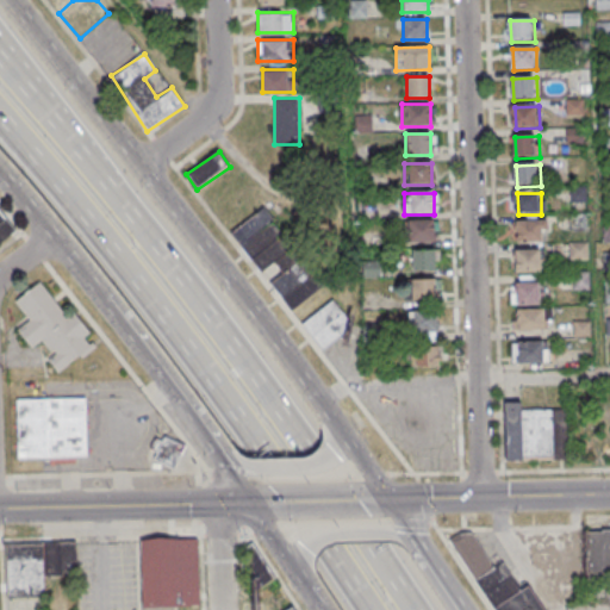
[(0,244),(16,235),(0,210),(0,209),(0,244)]
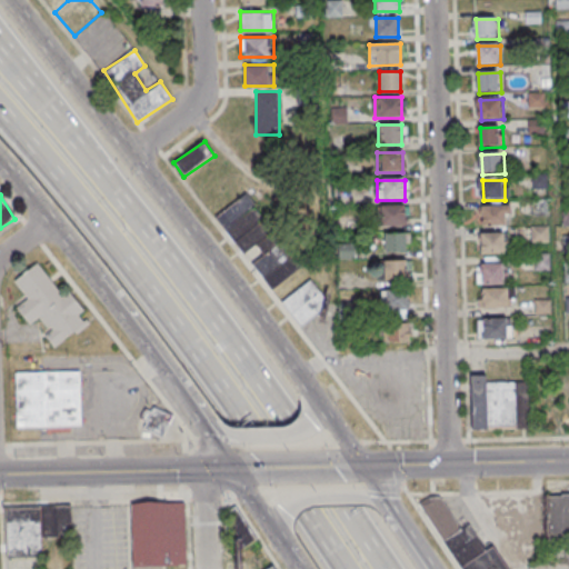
[(216,218),(241,256),(257,246),(263,256),(251,263),(270,290),(298,271),(248,197),(216,218)]
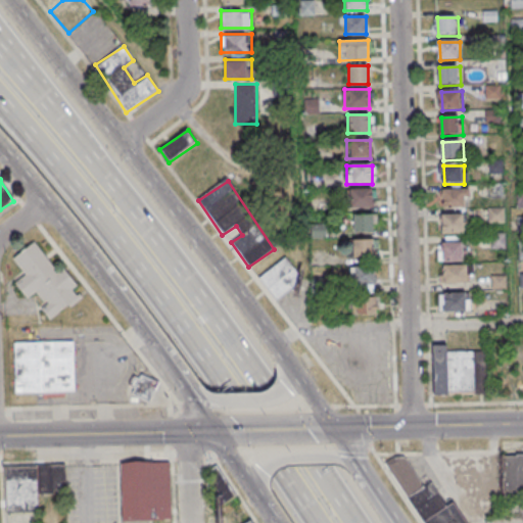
[(372,190),(348,190),(348,208),(372,208),(372,190)]
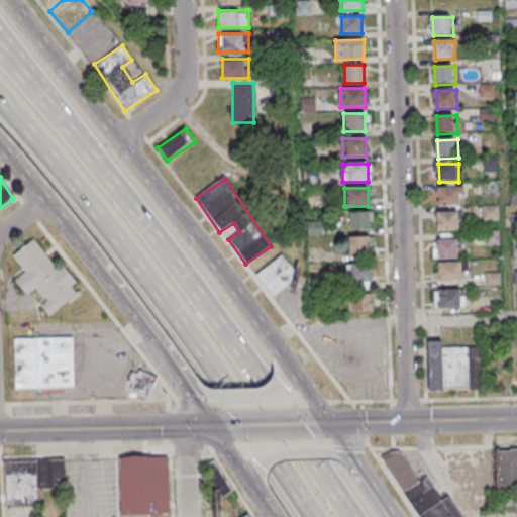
[(440,189),(459,189),(460,206),(440,207),(440,189)]
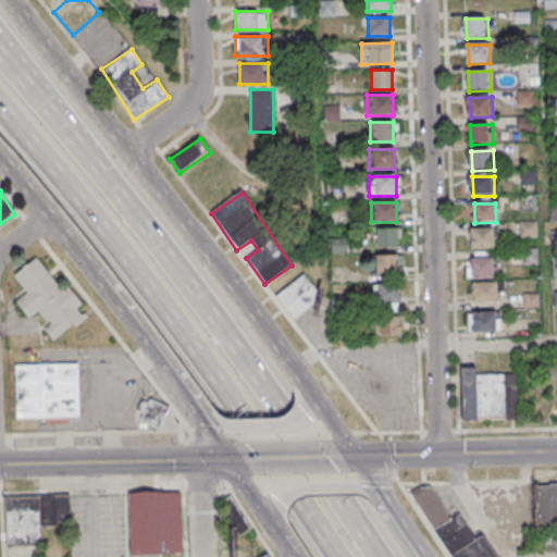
[(376,248),(396,248),(396,230),(376,230),(376,248)]
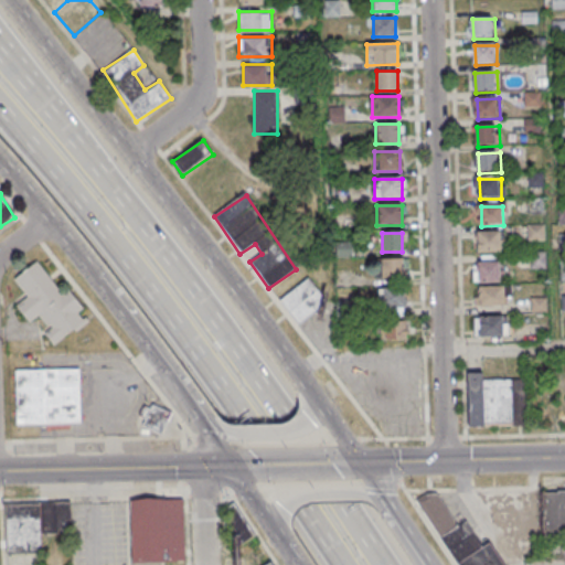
[(480,234),(507,233),(508,253),(481,254),(480,234)]
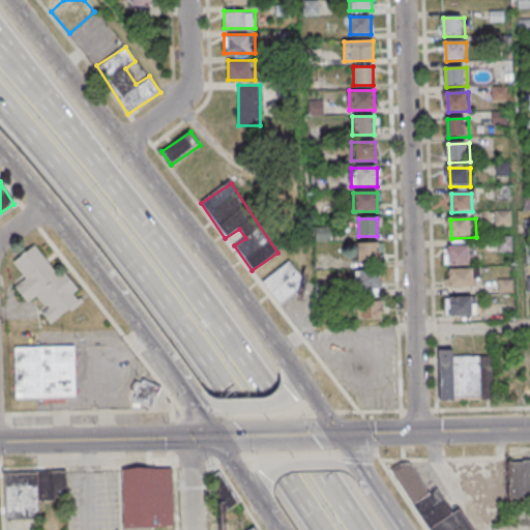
[(356,262),(379,262),(379,243),(356,243),(356,262)]
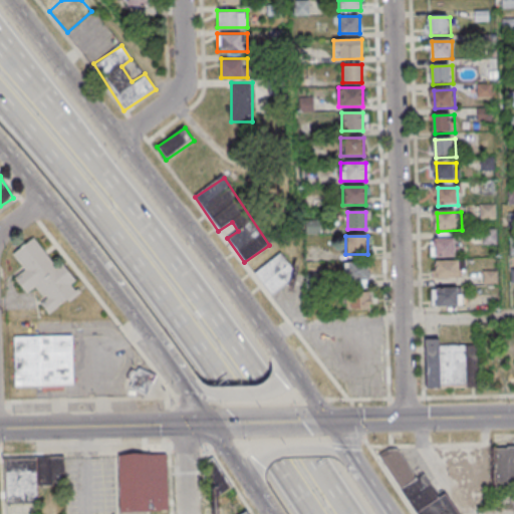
[(24,272),(16,278),(26,293),(37,286),(46,300),(40,304),(47,313),(80,290),(62,264),(56,268),(36,238),(12,254),(24,272)]
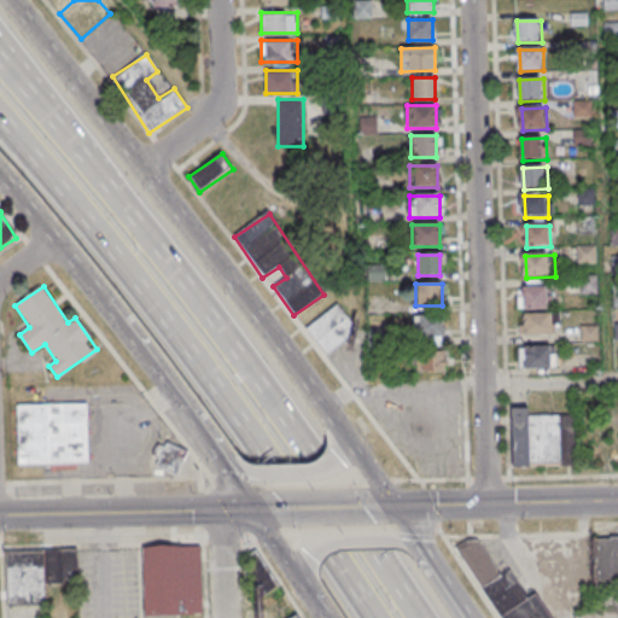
[(526,289),(549,289),(551,310),(526,310),(526,289)]
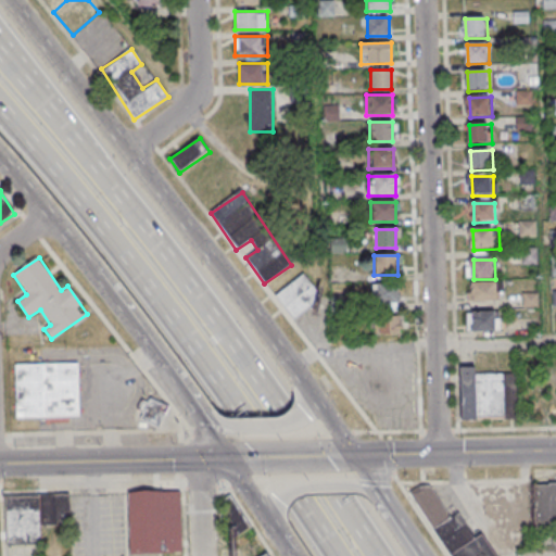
[(297,320),(323,295),(302,274),(275,298),(297,320)]
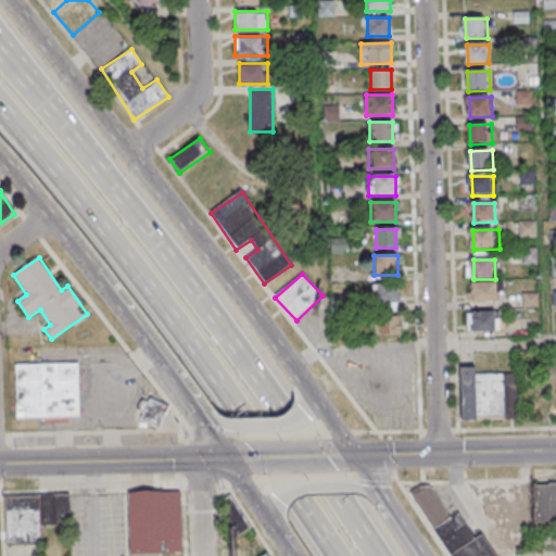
[(475,283),(496,283),(497,303),(476,303),(475,283)]
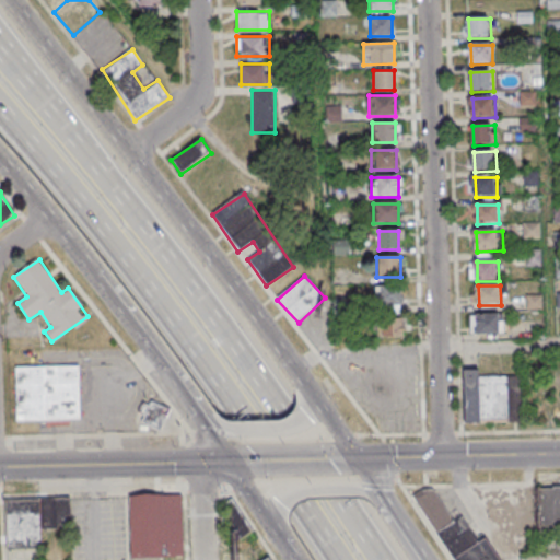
[(401,287),(376,287),(376,307),(401,307),(401,287)]
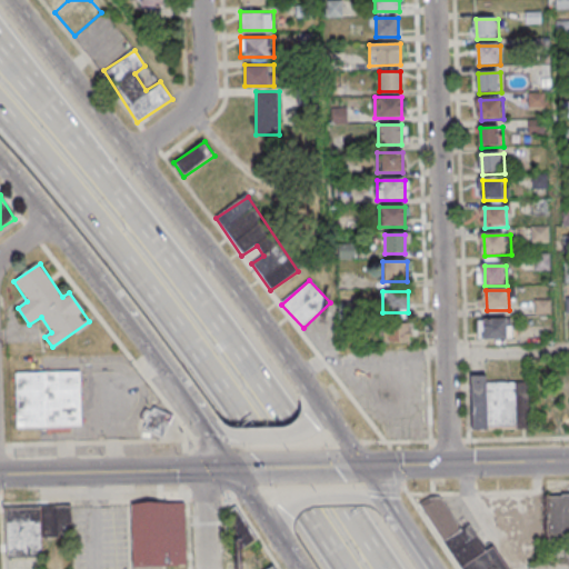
[(486,321),(508,320),(509,340),(487,340),(486,321)]
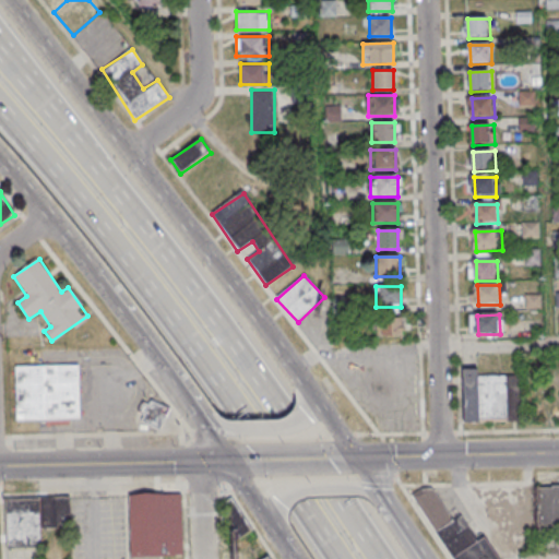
[(373,319),(373,336),(401,336),(401,319),(373,319)]
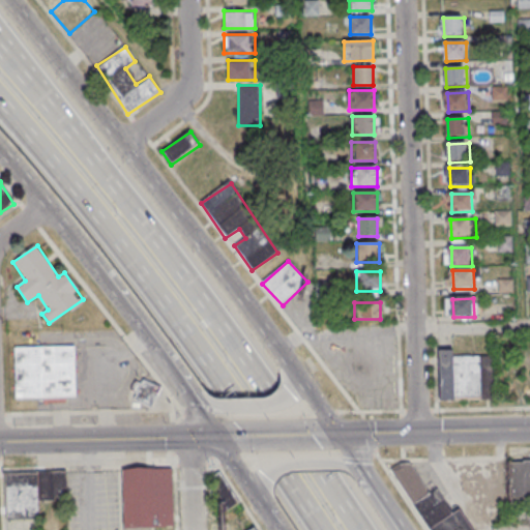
[(15,398),(76,398),(76,346),(13,346),(15,398)]
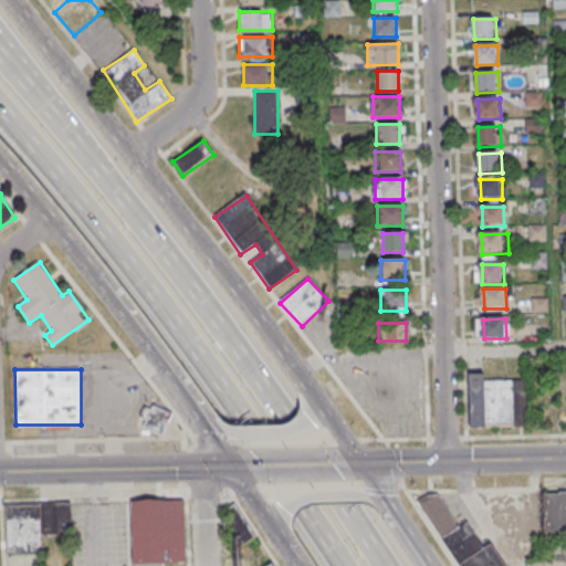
[(468,373),(469,427),(528,426),(527,378),(484,379),(484,373),(468,373)]
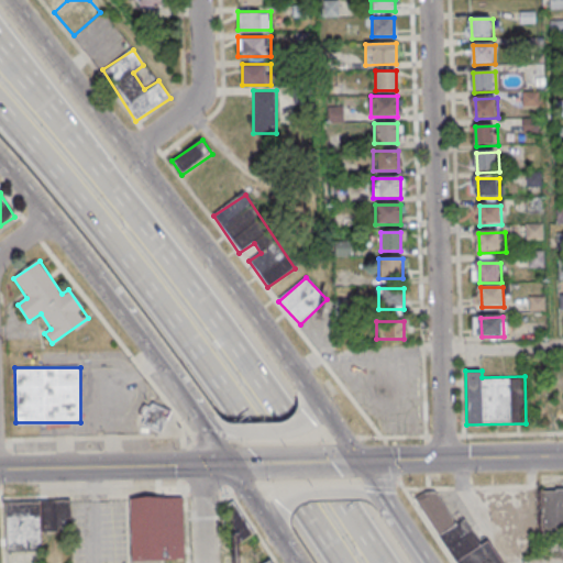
[(169,411),(150,404),(141,424),(162,432),(169,411)]
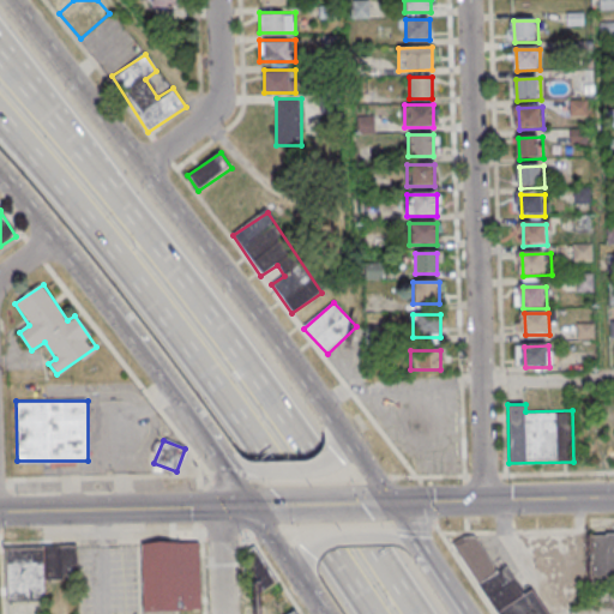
[(613,582),(613,531),(589,533),(590,583),(613,582)]
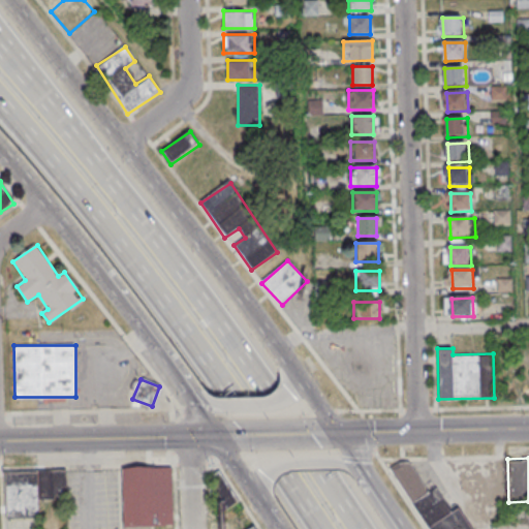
[(427,528),(471,528),(459,507),(450,511),(437,488),(428,493),(408,459),(392,468),(427,528)]
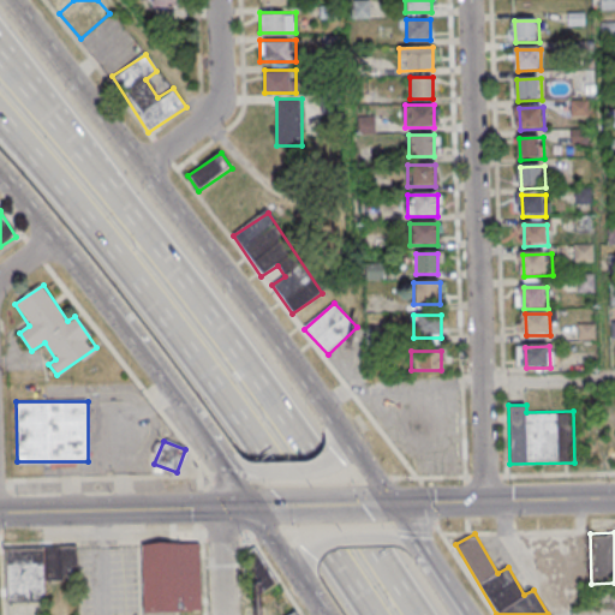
[(143,542),(143,611),(202,611),(202,542),(143,542)]
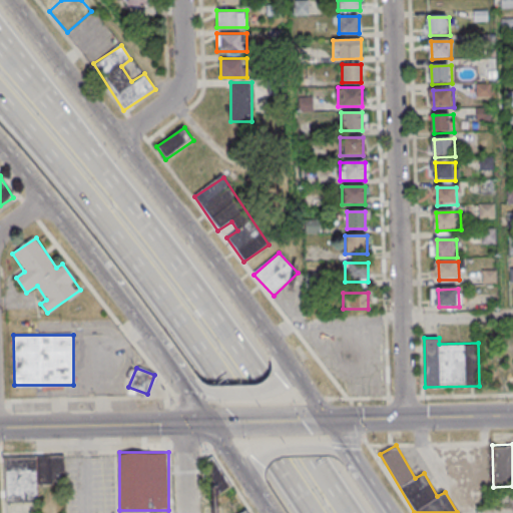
[(5,456),(6,503),(38,503),(38,484),(65,484),(64,455),(5,456)]
